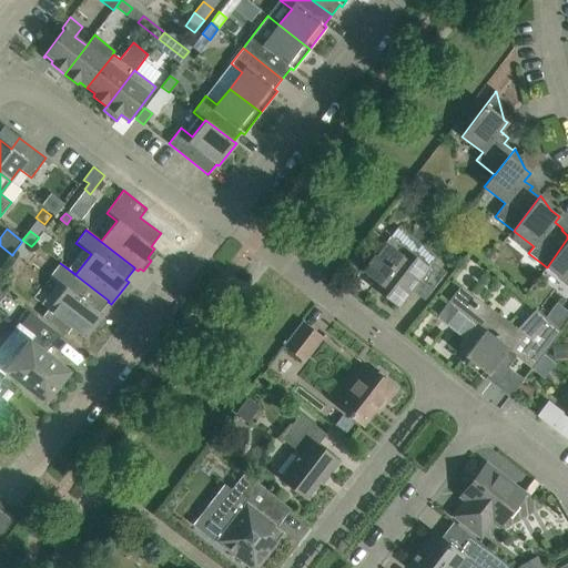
[(41,250),(50,237),(42,232),(39,237),(34,243),(41,250)]
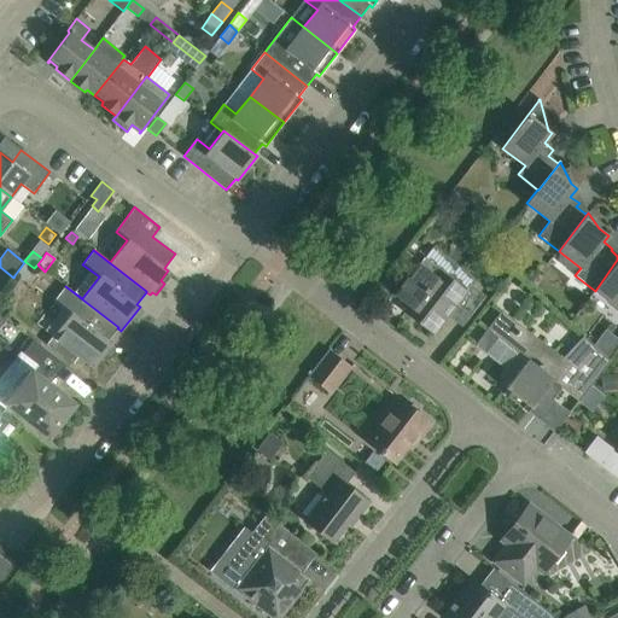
[(617,260),(595,291),(617,309),(617,310),(617,260)]
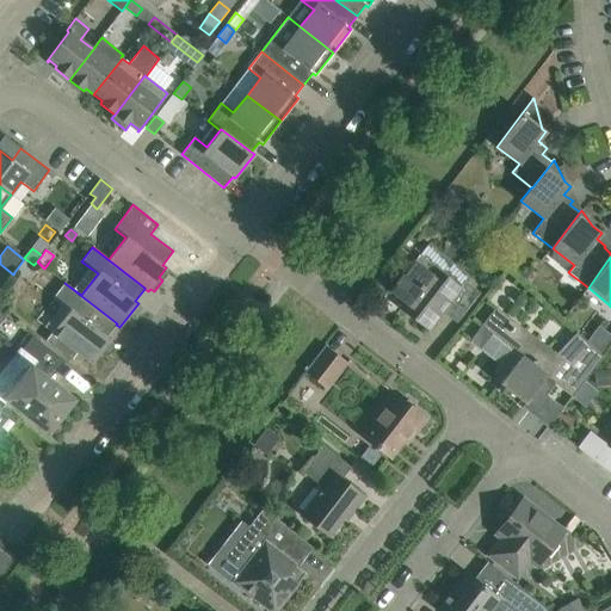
[(23,278),(32,266),(24,259),(14,272),(23,278)]
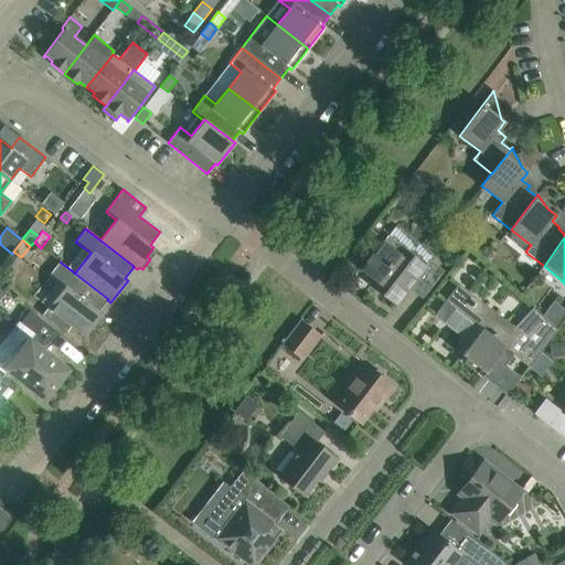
[(422,298),(444,270),(429,259),(425,265),(403,247),(398,253),(383,241),(360,270),(385,290),(382,295),(395,306),(408,288),(422,298)]
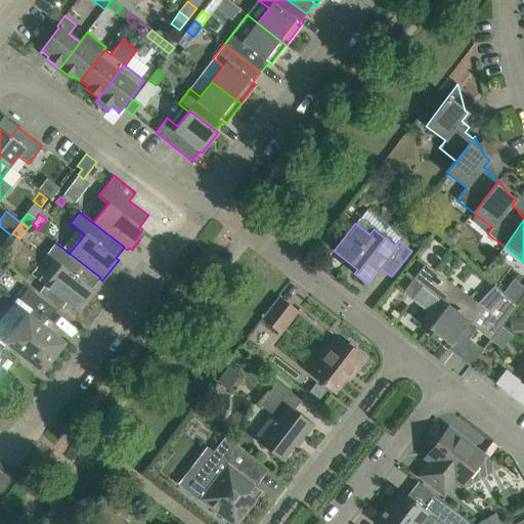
[(100,277),(55,243),(46,255),(59,266),(39,292),(60,309),(66,302),(79,312),(94,292),(91,289),(99,278),(100,277)]
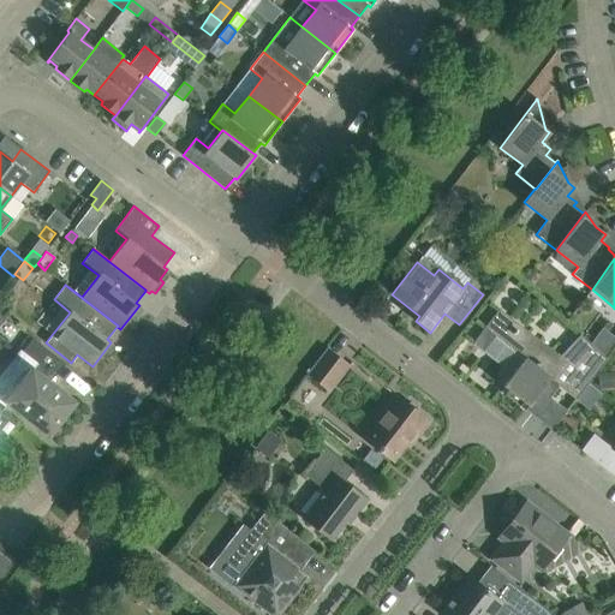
[(607,359),(580,334),(560,356),(499,309),(472,344),(473,345),(485,329),(524,359),(502,387),(529,406),(549,380),(574,399),(575,400),(590,381),(607,359)]
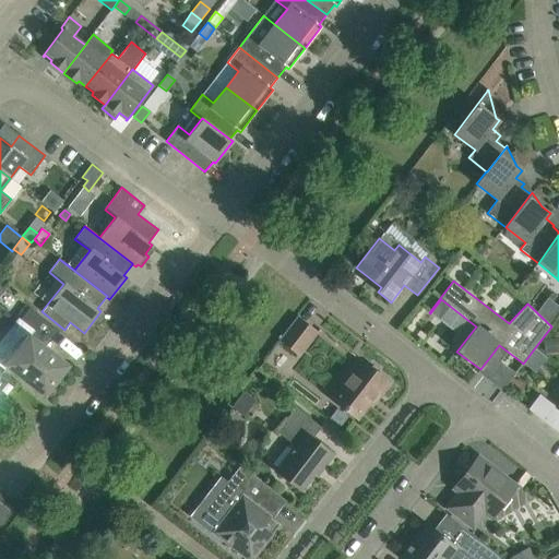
[(64,365),(44,348),(49,342),(49,343),(59,331),(30,308),(21,320),(34,331),(8,365),(45,394),(46,393),(45,392),(67,365),(66,364),(64,365)]
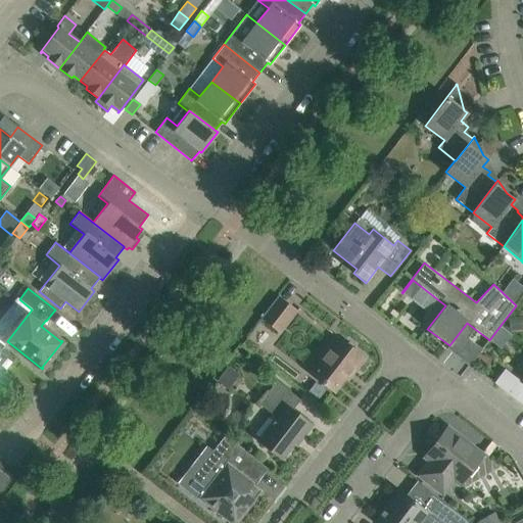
[(280,333),(297,311),(278,296),(260,319),(280,333)]
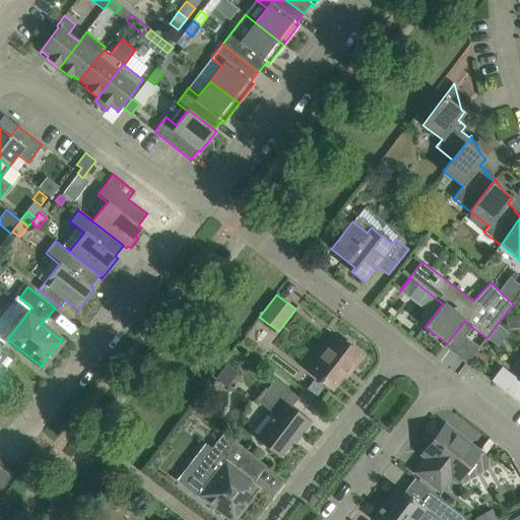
[(519,321),(519,314),(505,316),(507,330),(519,328),(519,321)]
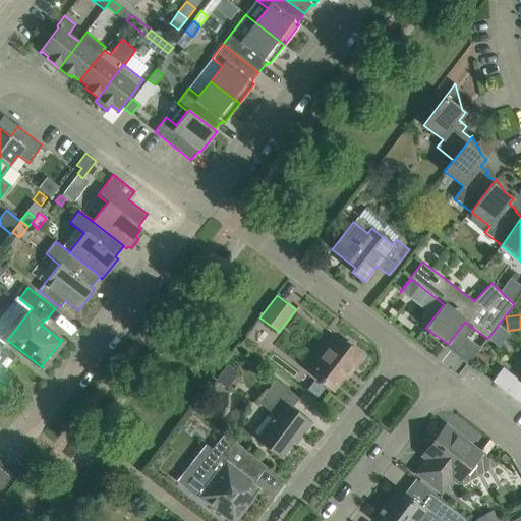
[(353,369),(363,356),(354,349),(353,345),(348,341),(344,341),(335,335),(328,344),(330,345),(308,372),(316,379),(327,386),(333,391),(350,367),(353,369)]
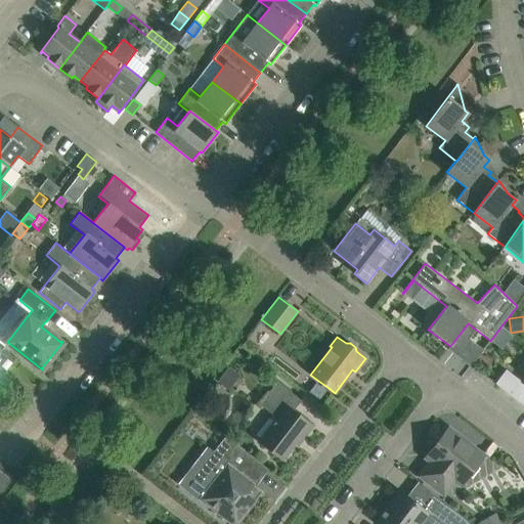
[(479,356),(475,367),(487,372),(491,359),(479,356)]
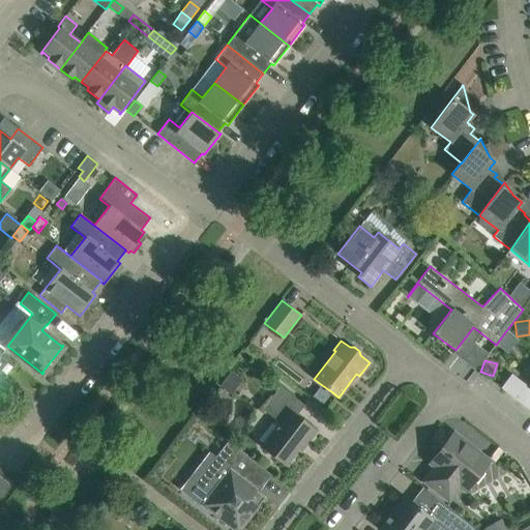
[(231,373),(218,387),(231,396),(242,381),(231,373)]
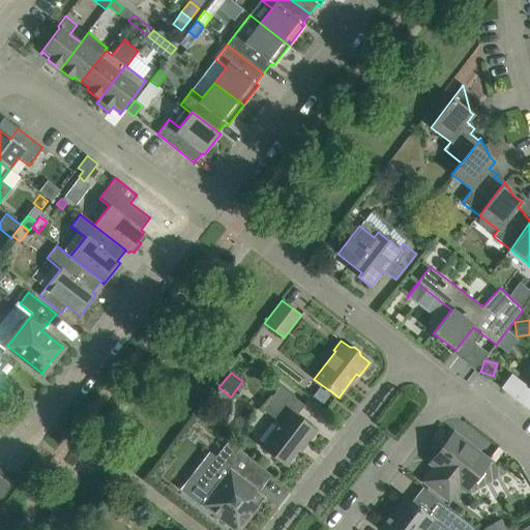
[(529,386),(529,387),(511,374),(500,388),(529,411),(529,386)]
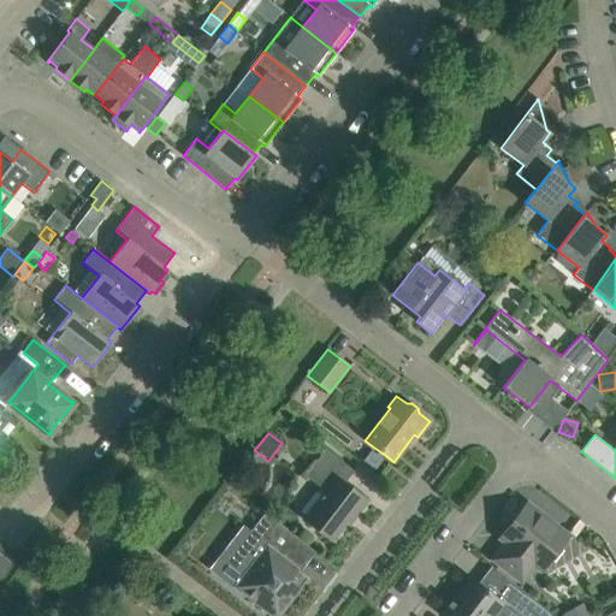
[(374,448),(366,458),(377,468),(386,456),(374,448)]
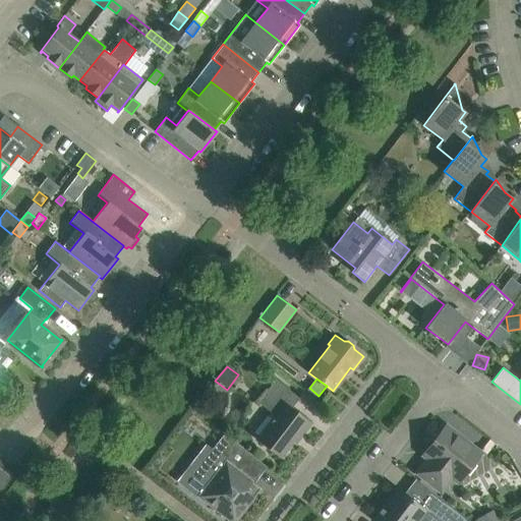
[(310,424),(291,409),(299,398),(275,380),(257,403),(274,415),(256,439),(265,445),(281,457),(297,436),(300,438),(310,424)]
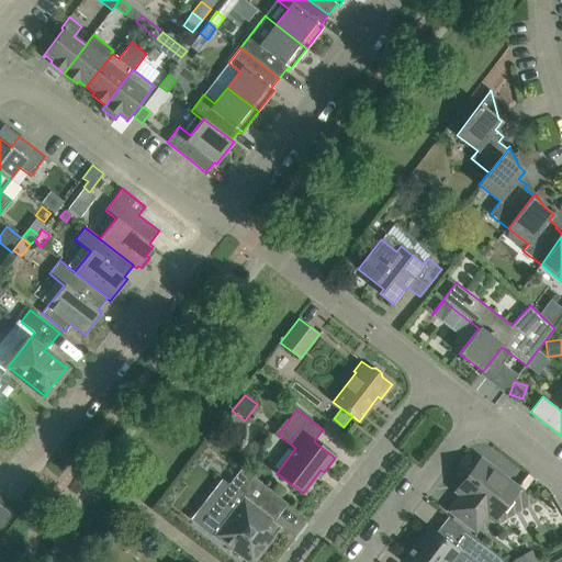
[(493,520),(518,489),(481,460),(457,491),(462,495),(450,510),(475,530),(487,515),(493,520)]
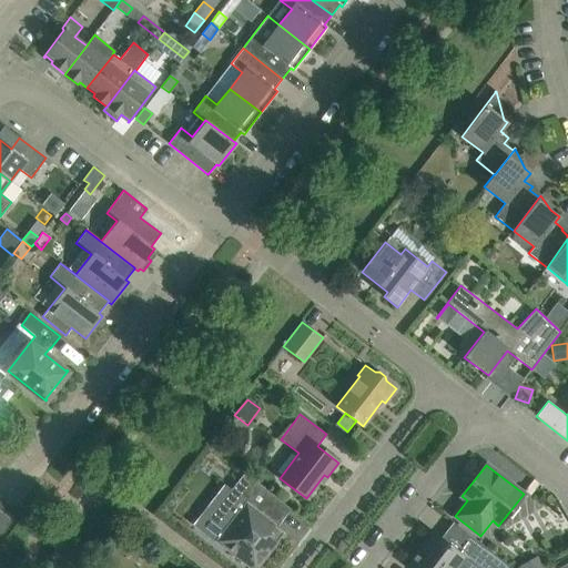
[(256,567),(284,533),(265,518),(279,501),(290,510),(291,509),(244,473),(222,501),(215,496),(205,509),(212,515),(210,517),(226,529),(216,541),(237,557),(251,567),(256,567)]
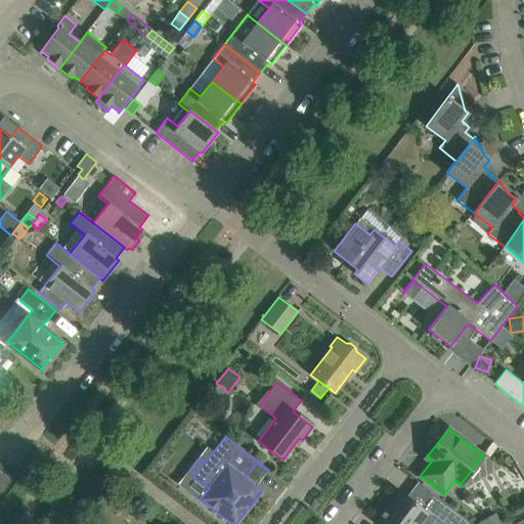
[(493,443),(483,455),(488,460),(498,447),(493,443)]
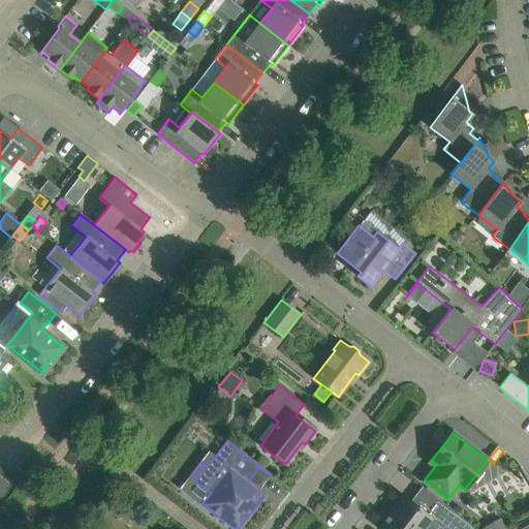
[(476,528),(422,487),(410,502),(403,497),(379,528),(380,528),(476,528)]
